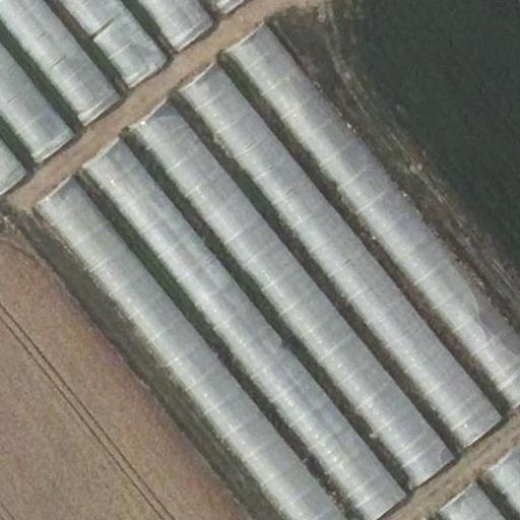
[(45,0),(0,0),(0,19),(85,126),(122,95),(45,0)]
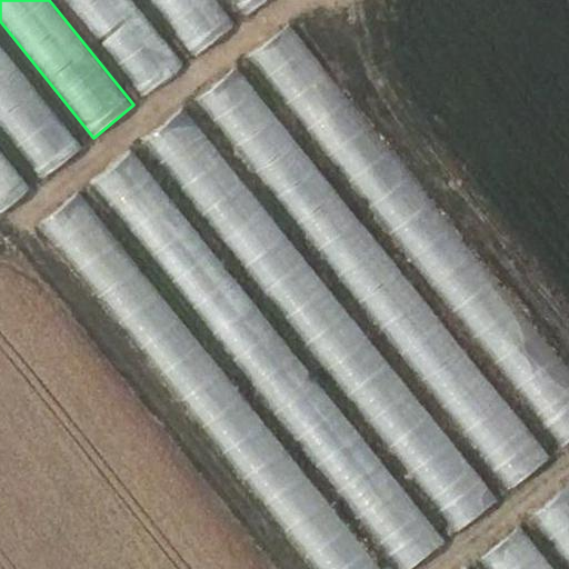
[(132,0),(65,0),(142,97),(185,63),(132,0)]
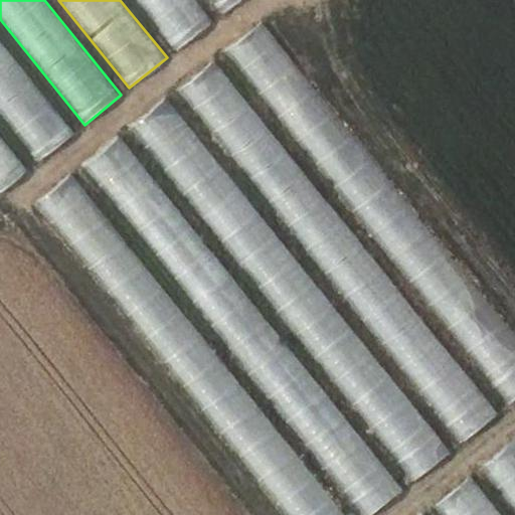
[(195,0),(135,0),(176,50),(212,21),(195,0)]
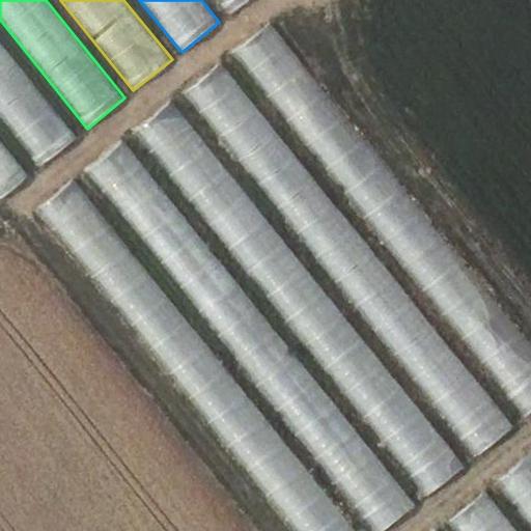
[(216,0),(227,14),(244,0),(216,0)]
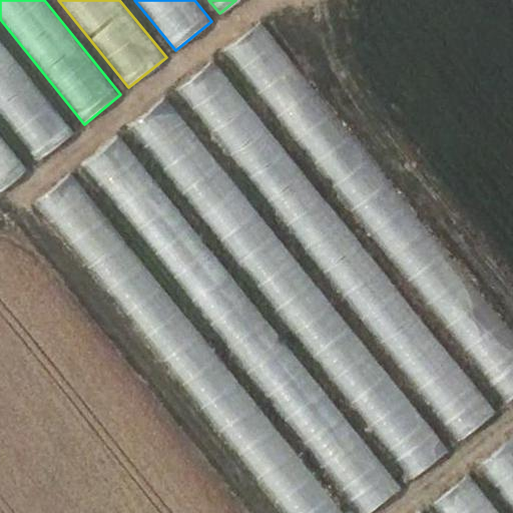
[(512,333),(262,20),(223,50),(507,404),(512,398),(512,333)]
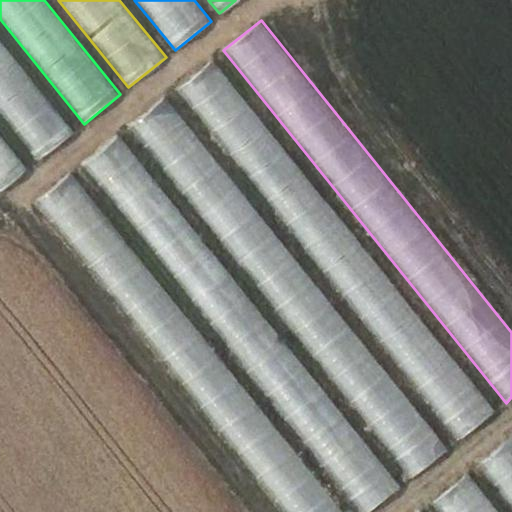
[(0,37),(0,113),(38,160),(75,130),(0,37)]
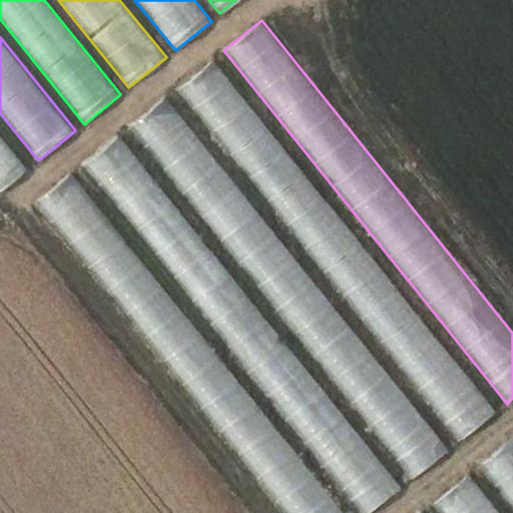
[(213,59),(175,89),(458,442),(497,412),(213,59)]
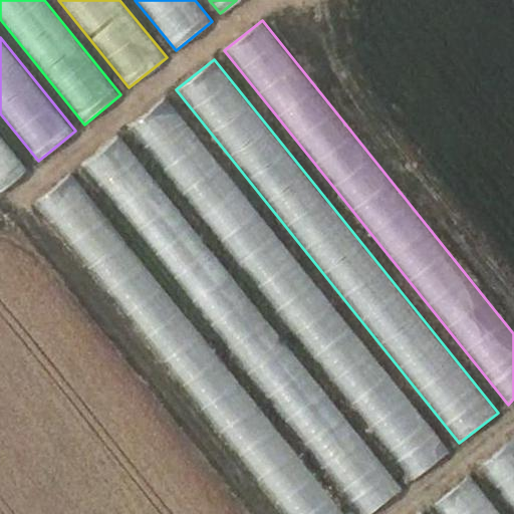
[(167,97),(127,126),(413,481),(451,451),(167,97)]
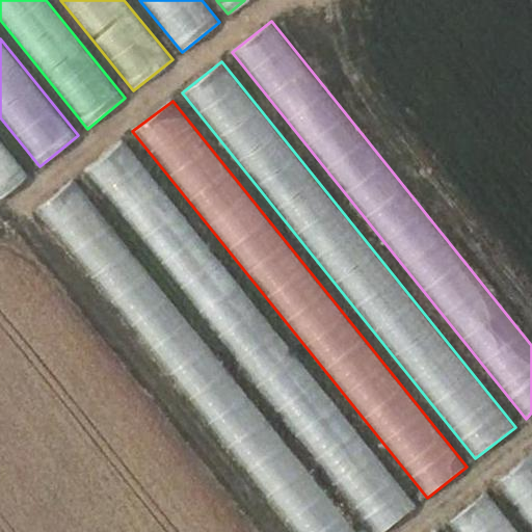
[(0,139),(0,196),(28,175),(0,139)]
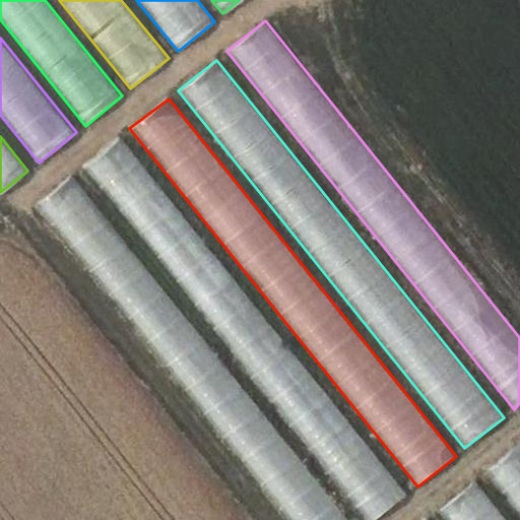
[(121,137),(81,168),(366,519),(376,519),(409,495),(121,137)]
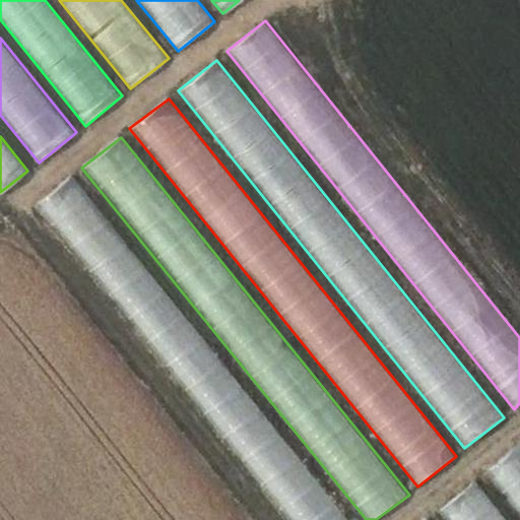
[(348,519),(72,177),(33,206),(284,519),(348,519)]
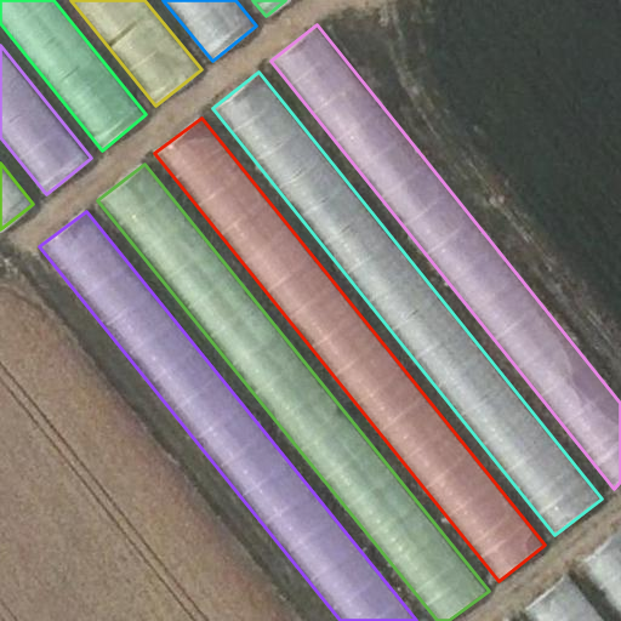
[(620,616),(620,528),(577,564),(620,616)]
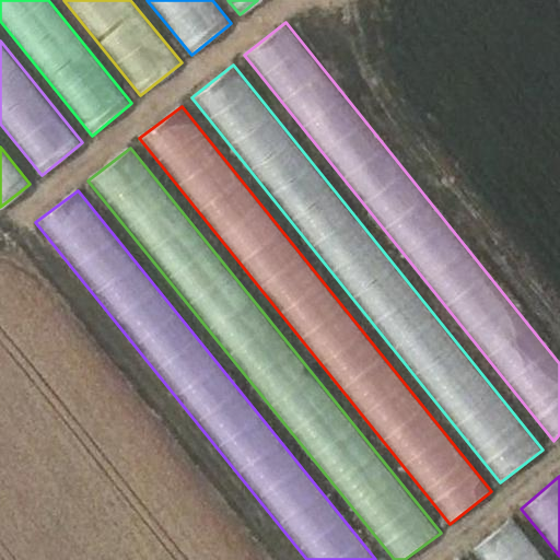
[(478,559),(544,559),(511,517),(470,550),(478,559)]
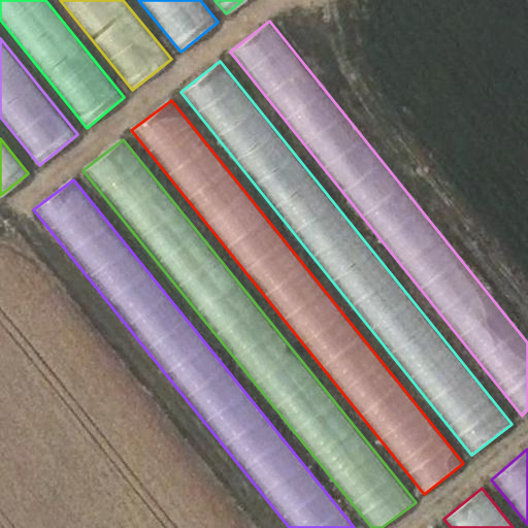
All buildings are outlined.
